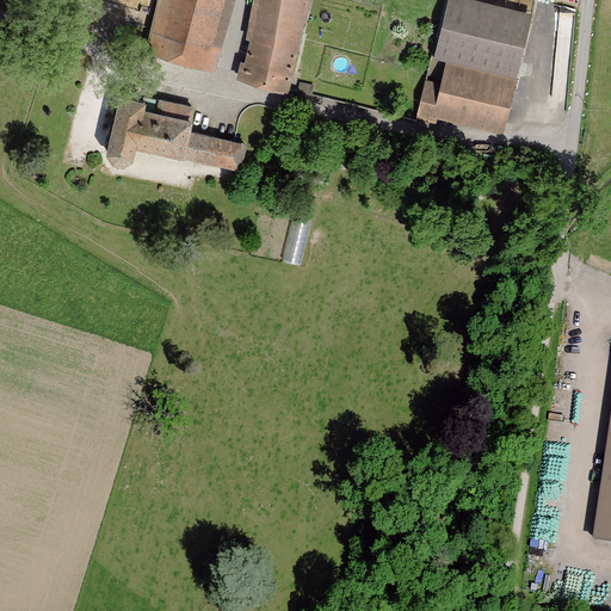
[(162,0),(150,49),(211,65),(229,0),(162,0)]
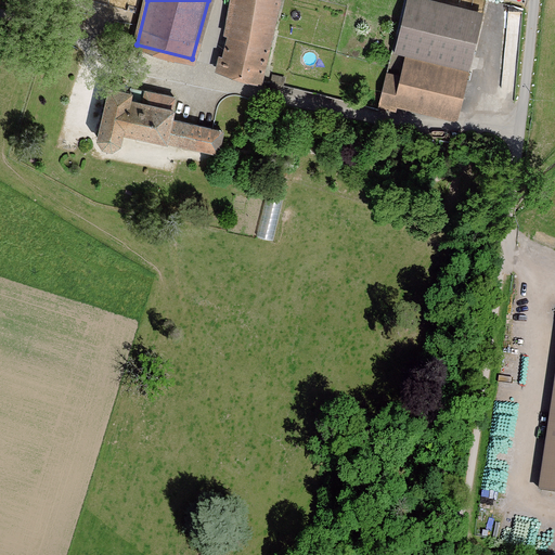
[(234,0),(221,69),(261,82),(279,0),(234,0)]
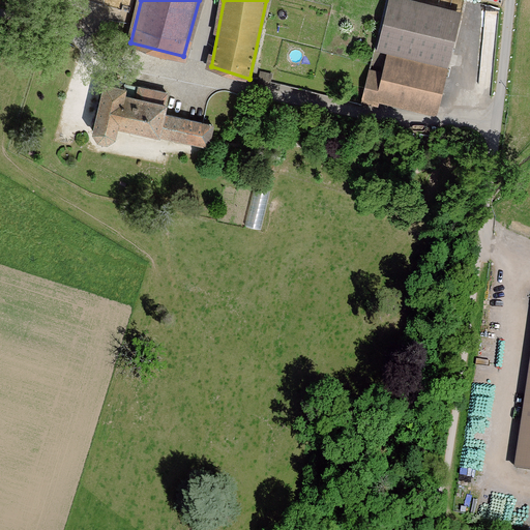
[(461,12),(410,0),(388,0),(377,49),(389,52),(448,66),(461,12)]
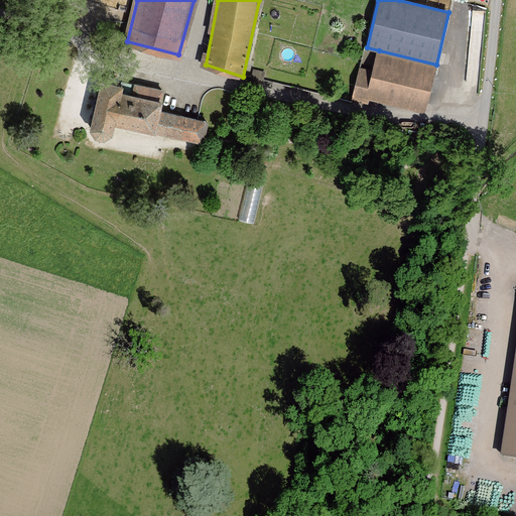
[(360,69),(353,99),(368,103),(368,99),(422,111),(424,110),(436,65),(379,50),(374,72),(360,69)]
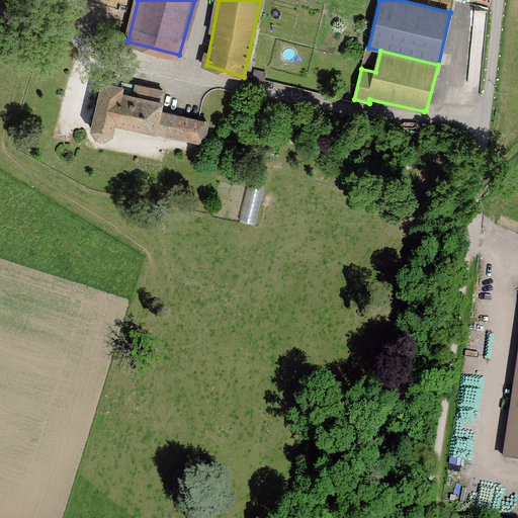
[(101,81),(90,128),(95,136),(103,138),(110,134),(112,122),(204,142),(207,122),(198,120),(159,111),(163,91),(122,83),(121,86),(101,81)]
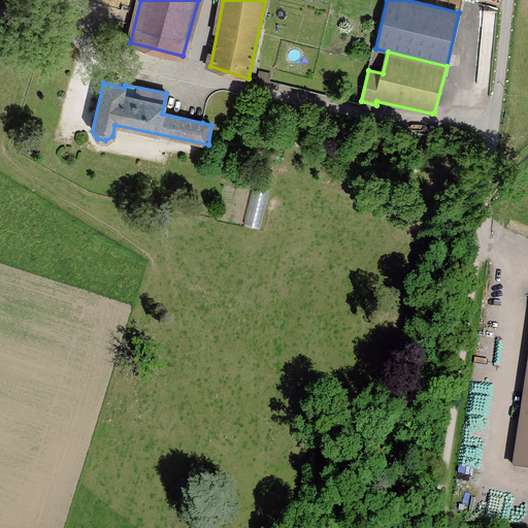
[(248,224),(263,226),(268,187),(254,185),(248,224)]
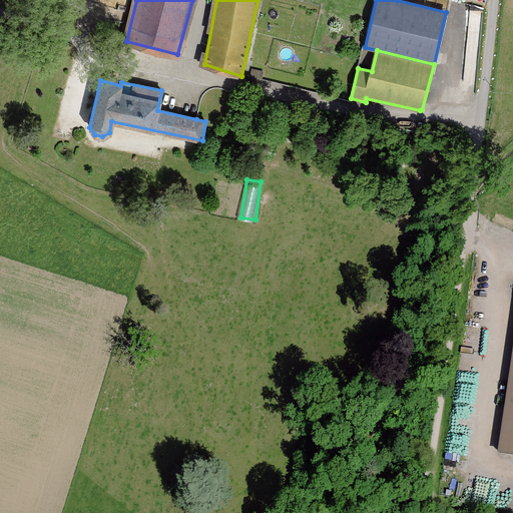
[(512,354),(499,453),(512,454),(512,354)]
